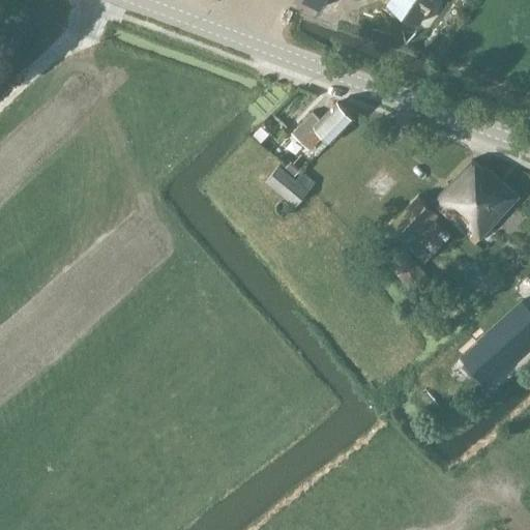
[(306,0),(321,8),(325,0),(306,0)]
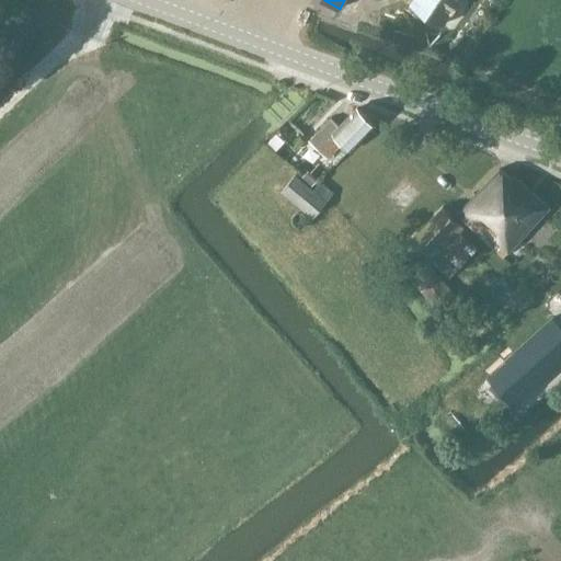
[(412,0),(411,3),(444,24),(459,0),(412,0)]
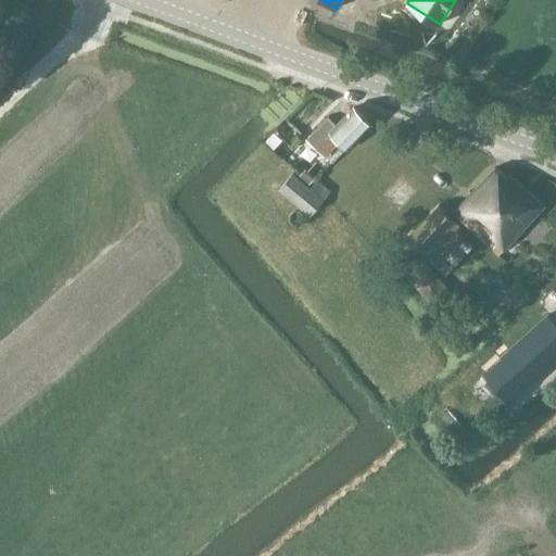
[(348,150),(371,125),(353,106),(336,125),(327,117),(305,140),(325,158),(339,142),(348,150)]
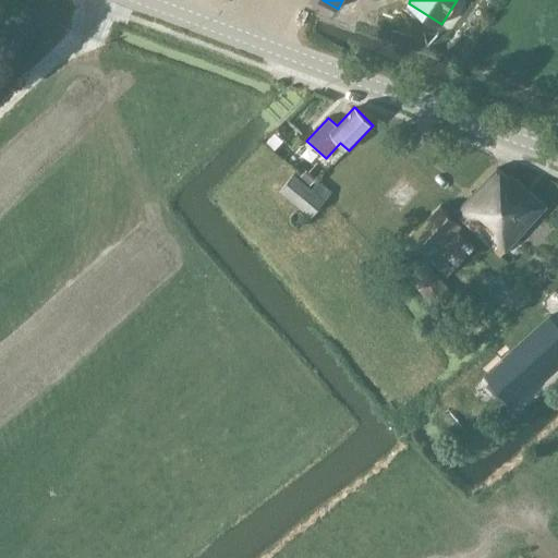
[(500,257),(547,206),(512,173),(508,178),(496,167),(453,214),(500,257)]
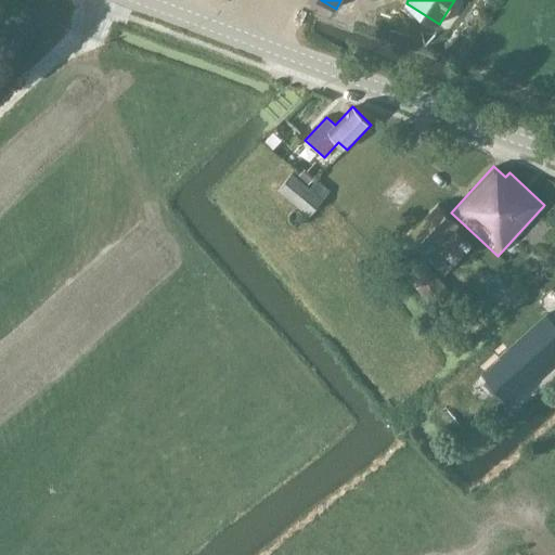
[(308,185),(314,178),(305,168),(297,176),(292,171),(278,190),(310,216),(331,190),(317,179),(310,188),(308,185)]
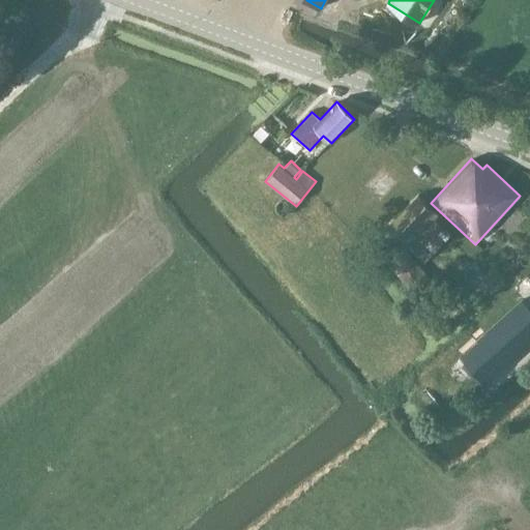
[(417,196),(388,225),(386,227),(408,247),(407,248),(423,264),(451,235),(436,221),(440,216),(417,196)]
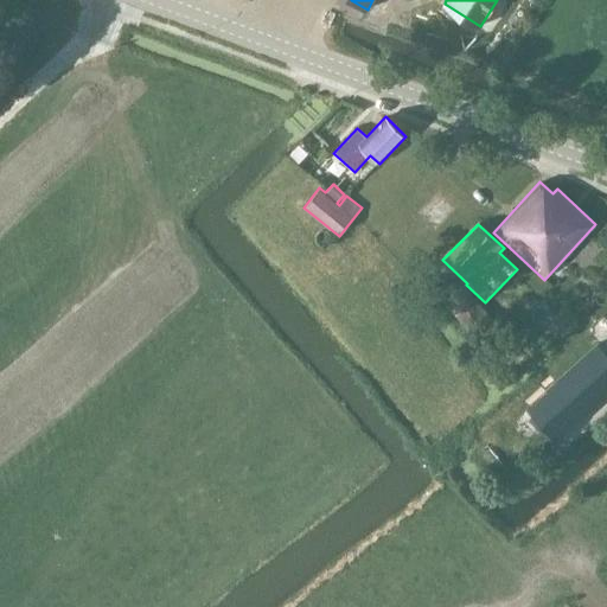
[(606,352),(599,343),(528,407),(556,439),(606,393),(606,352)]
